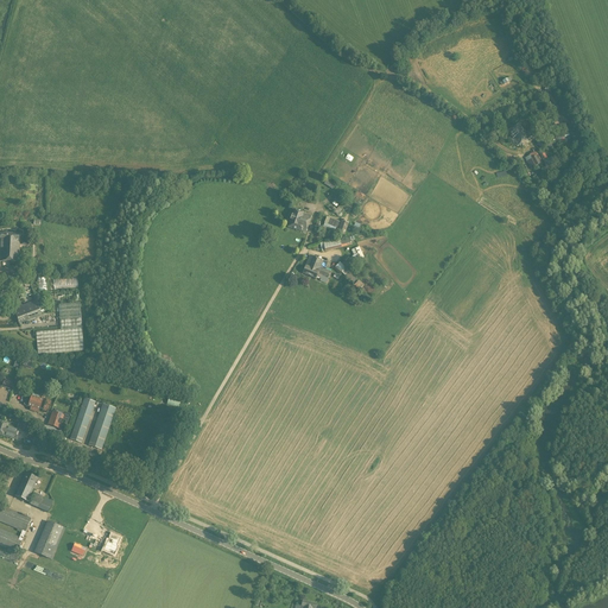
[(512,140),(514,143),(515,141),(518,145),(533,135),(529,128),(527,130),(529,132),(525,133),(519,124),(508,131),(513,139),(512,140)]
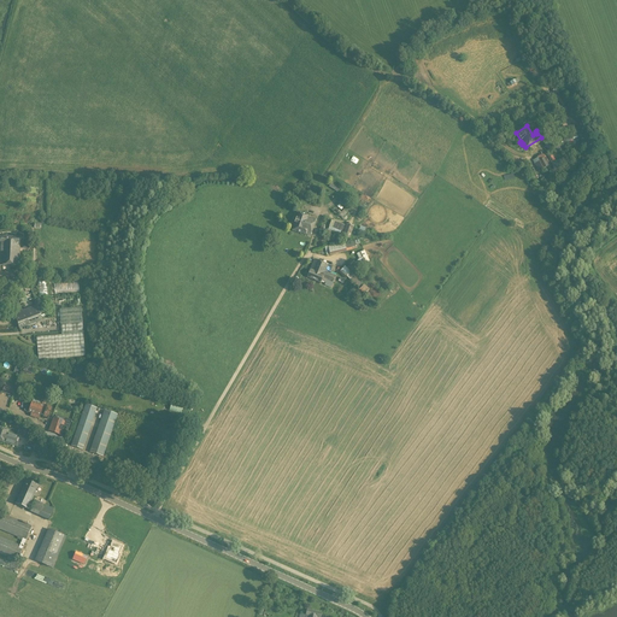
[(566,168),(570,165),(565,157),(552,163),(556,171),(565,166),(566,168)]
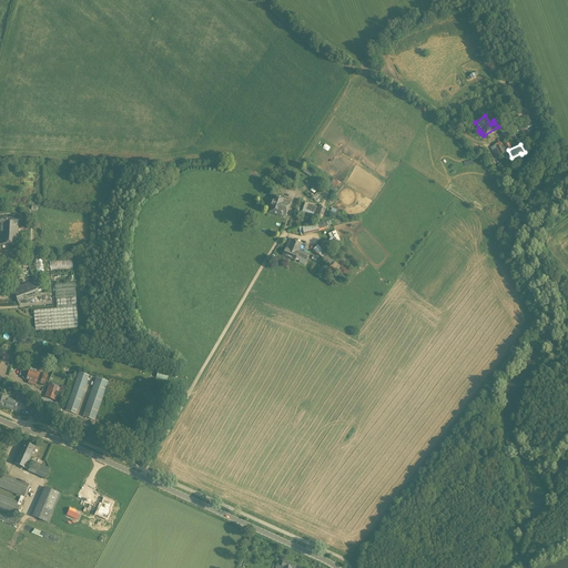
[(507,152),(504,145),(493,151),(496,159),(507,152)]
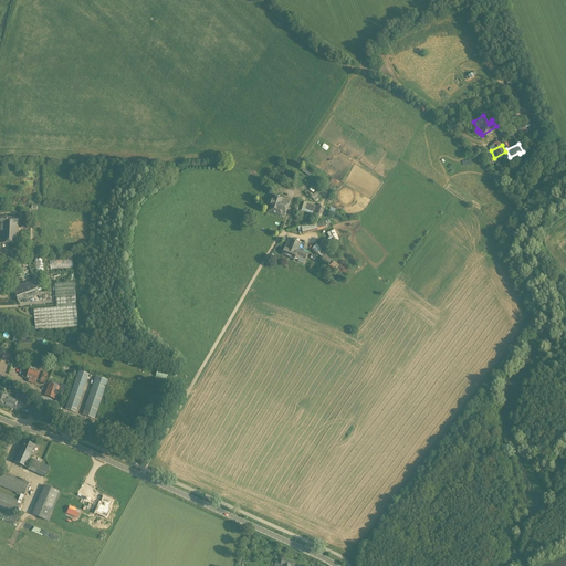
[(312,173),(305,168),(302,171),(310,177),(312,173)]
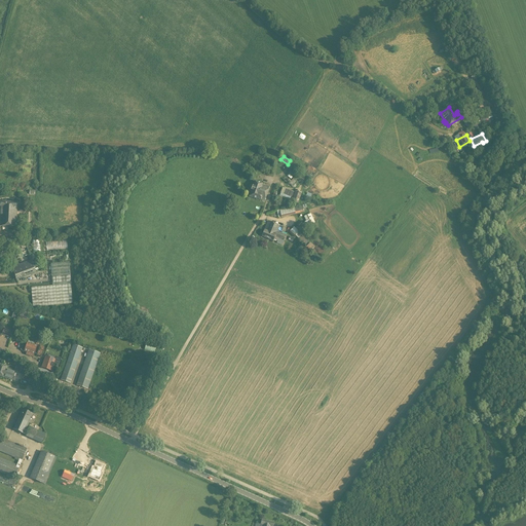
[(264,186),(264,185),(254,182),(249,197),(261,201),(261,200),(264,201),(269,187),(264,186)]
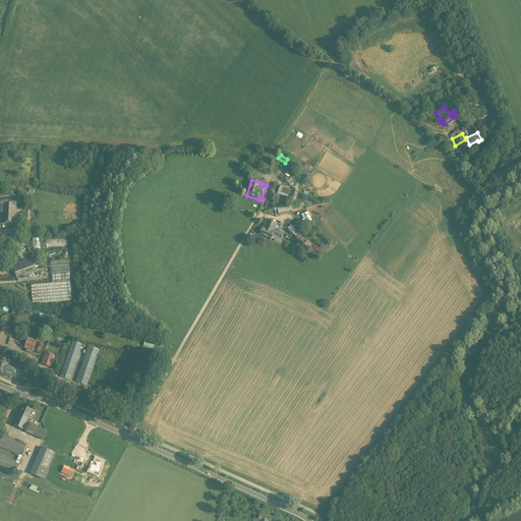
[(291,190),(283,187),(280,192),(278,191),(277,195),(286,198),(288,195),(289,195),(291,190)]
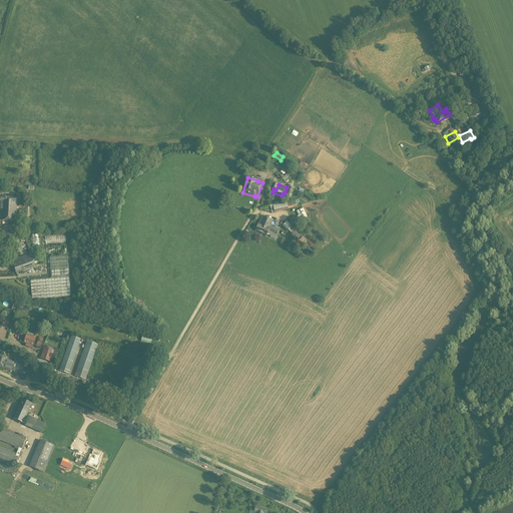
[(0,202),(1,202),(0,215),(0,220),(16,221),(26,222),(26,217),(16,217),(16,209),(17,209),(17,211),(29,211),(29,206),(27,206),(27,204),(16,203),(17,203),(17,197),(0,196),(0,202)]
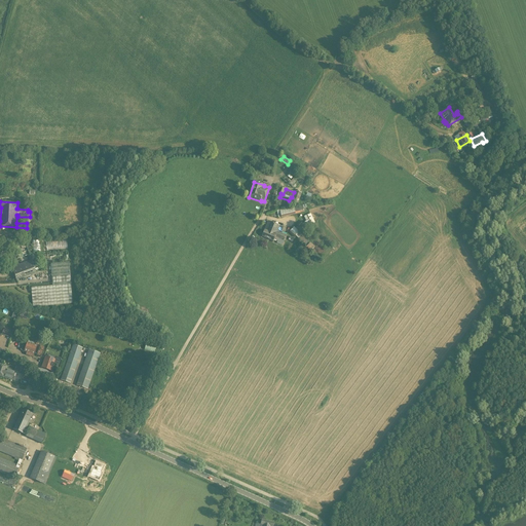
[(311,207),(310,203),(303,205),(285,210),(286,217),(295,215),(304,213),(304,211),(306,211),(306,209),(307,209),(307,208),(311,207)]
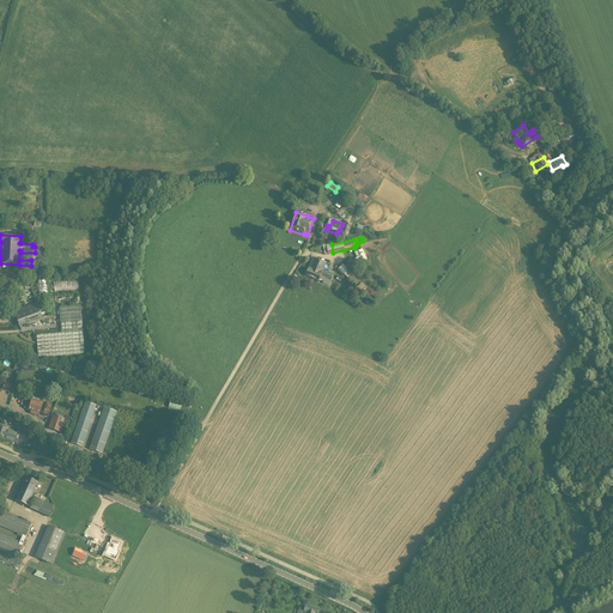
[(357,265),(366,261),(365,258),(362,249),(357,252),(359,256),(354,259),(357,265)]
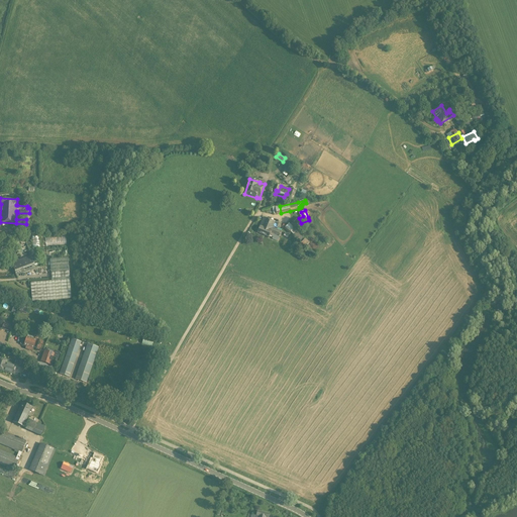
[(275,222),(270,220),(264,217),(257,232),(264,235),(269,237),(270,235),(273,237),(273,235),(279,237),(281,232),(273,228),(273,227),(275,222)]
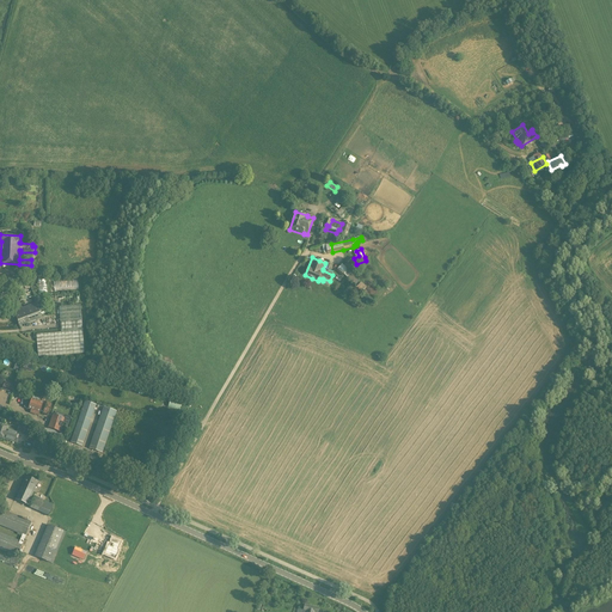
[(347,263),(344,265),(350,270),(356,264),(349,258),(346,262),(347,263)]
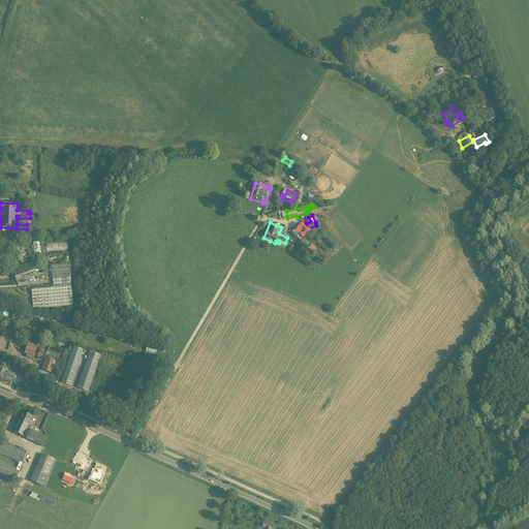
[(302,235),(303,234),(298,229),(296,228),(290,234),(297,240),(297,239),(300,241),(299,242),(307,249),(308,249),(313,253),(315,255),(318,252),(317,251),(318,250),(316,249),(316,248),(312,244),(311,245),(303,238),(304,236),(302,235)]
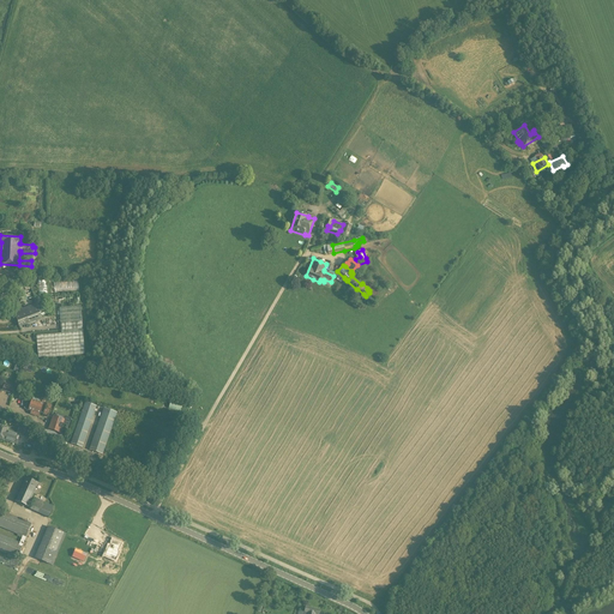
[(54,282),(54,292),(78,290),(78,281),(54,282)]
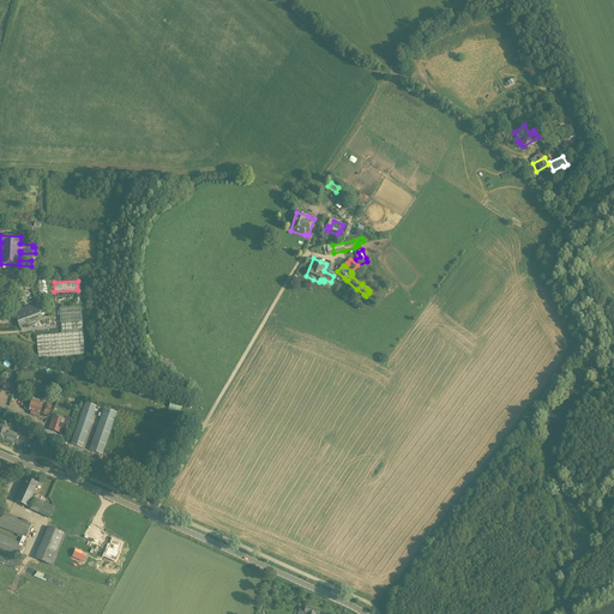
[(19,327),(42,319),(36,305),(13,312),(19,327)]
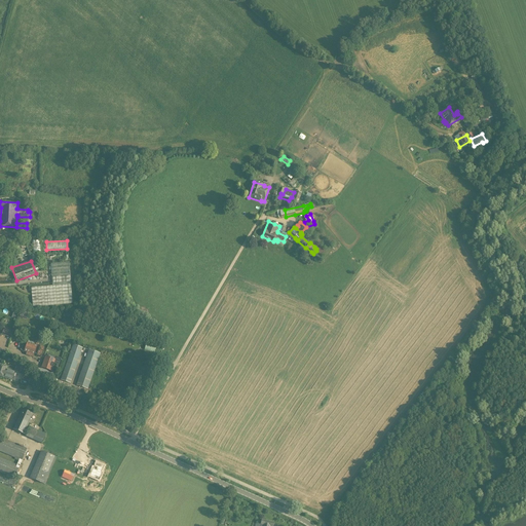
[(69,262),(50,264),(51,284),(70,282),(69,262)]
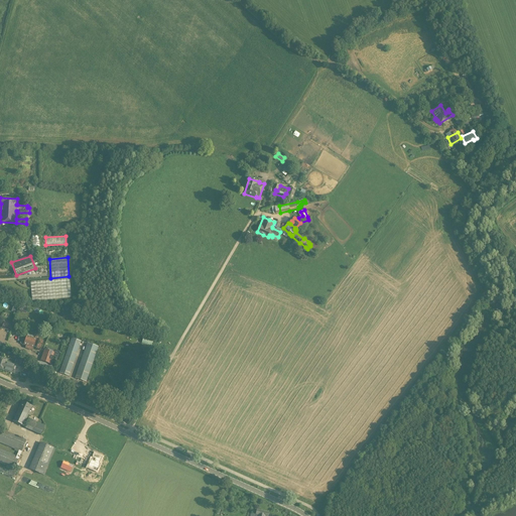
[(70,279),(30,282),(32,301),(71,298),(70,279)]
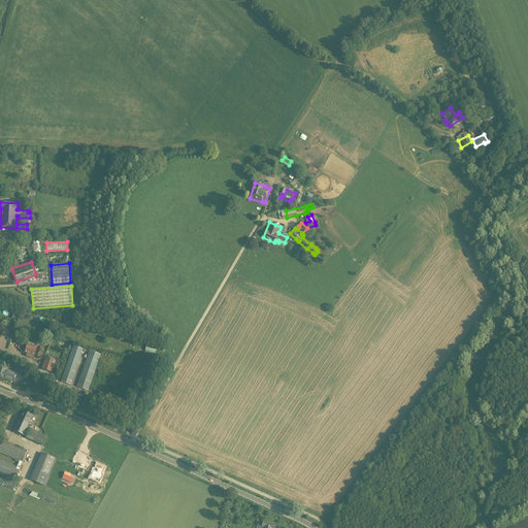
[(28,314),(22,310),(20,318),(26,320),(28,314)]
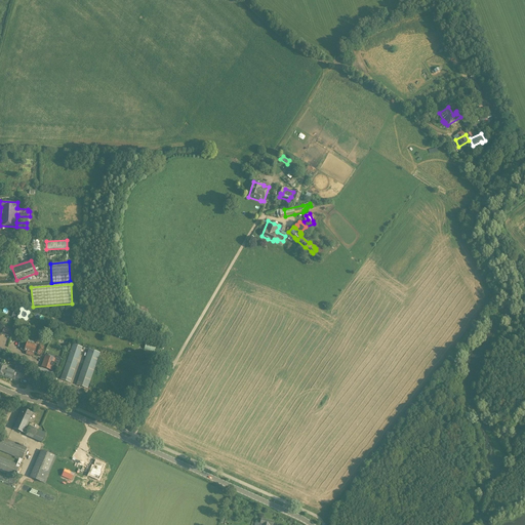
[(11,337),(14,329),(7,326),(7,328),(4,327),(1,334),(11,337)]
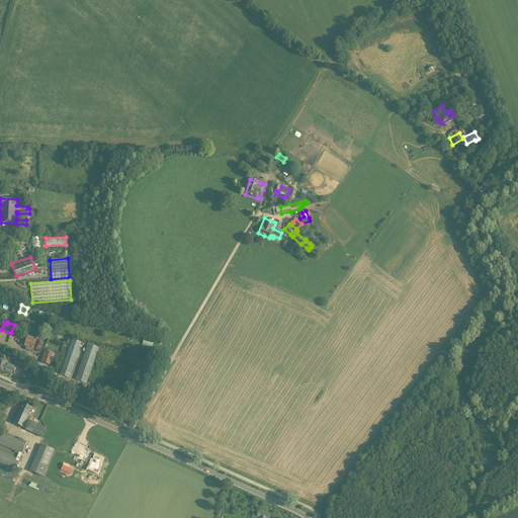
[(44,343),(37,341),(23,336),(20,345),(40,352),(44,343)]
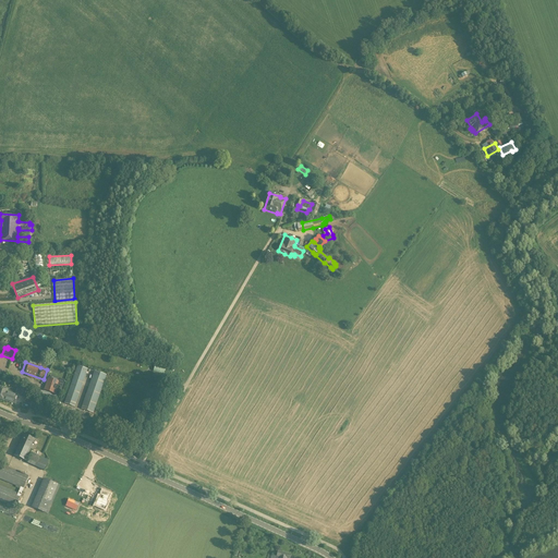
[(77,366),(64,403),(74,407),(87,370),(77,366)]
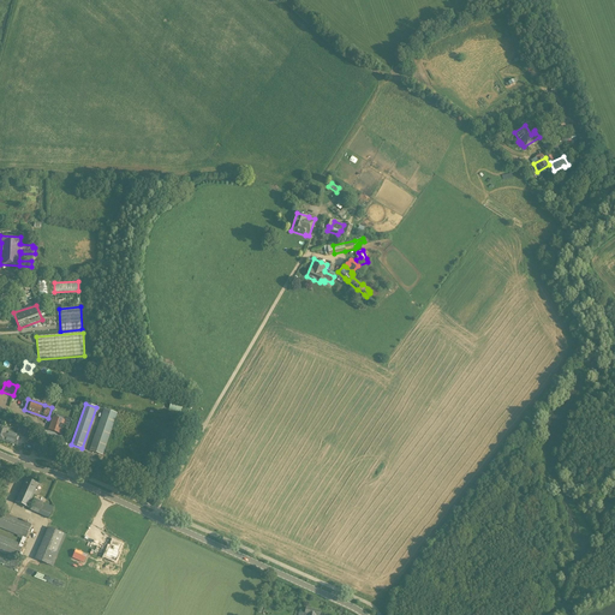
[(105,410),(90,451),(102,455),(117,413),(105,410)]
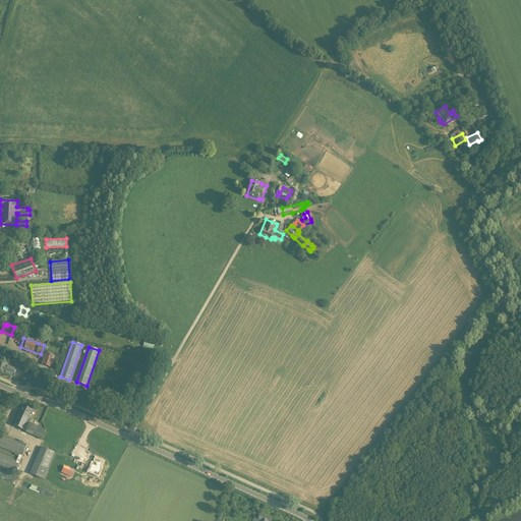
[(43,361),(42,361),(41,364),(51,367),(52,365),(50,365),(51,363),(52,364),(53,360),(56,361),(54,365),(56,365),(56,367),(60,355),(56,354),(56,353),(55,353),(55,356),(54,355),(54,356),(46,353),(45,353),(44,356),(43,361)]
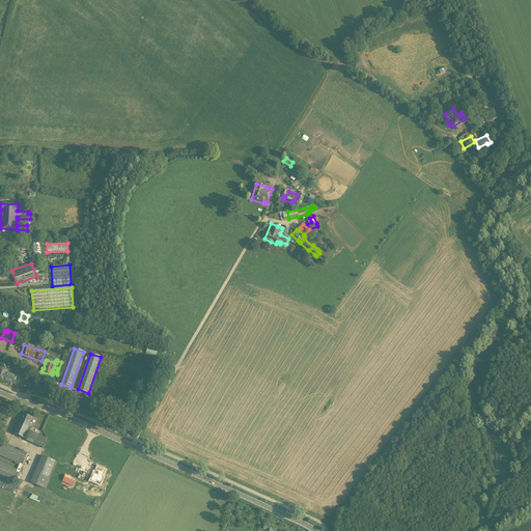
[(6,370),(0,368),(0,380),(12,384),(15,375),(5,372),(6,370)]
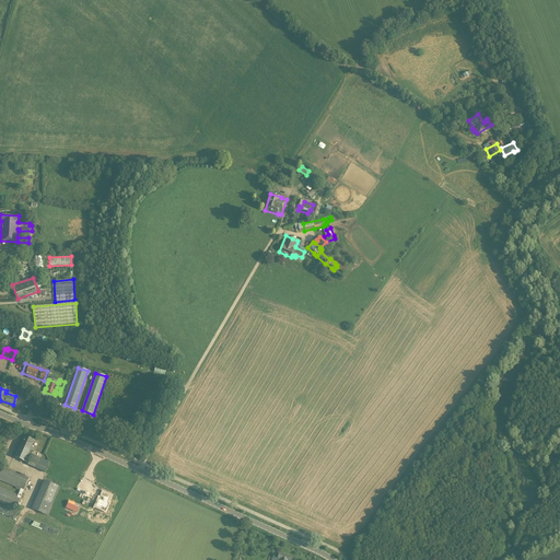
[(12,431),(0,426),(0,439),(4,441),(3,444),(7,445),(12,431)]
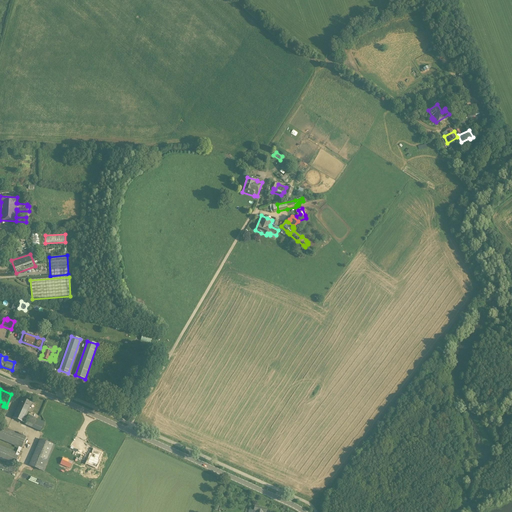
[(13,418),(23,423),(31,403),(21,399),(13,418)]
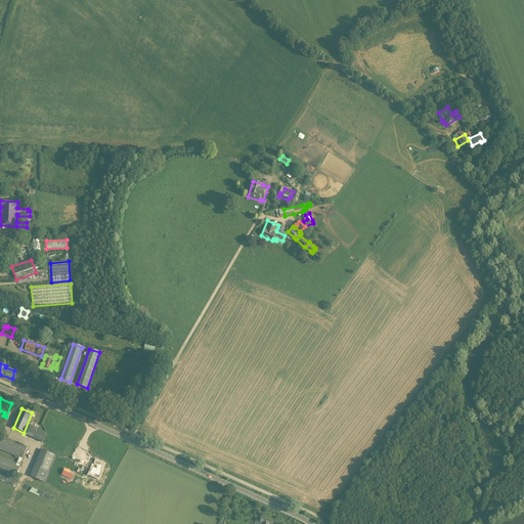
[(31,426),(26,435),(41,442),(45,433),(31,426)]
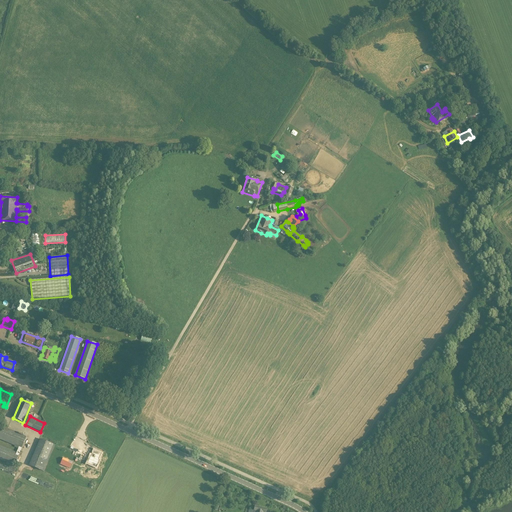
[(0,439),(18,447),(21,448),(26,437),(0,425),(0,439)]
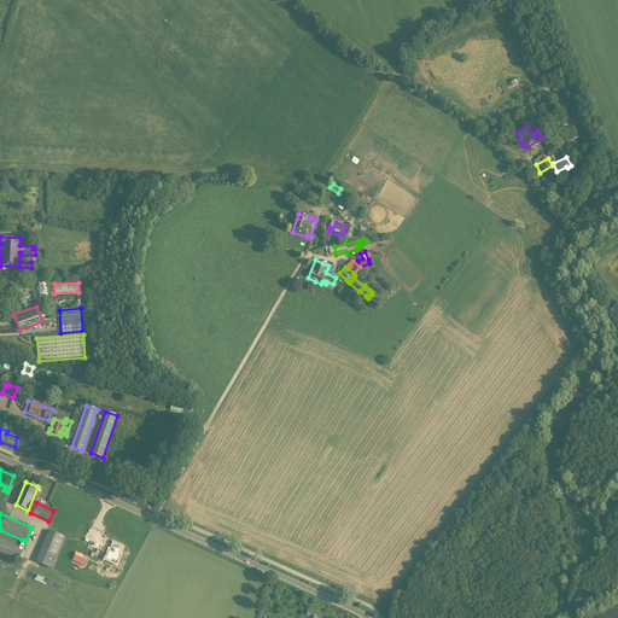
[(48,530),(35,561),(52,569),(65,537),(48,530)]
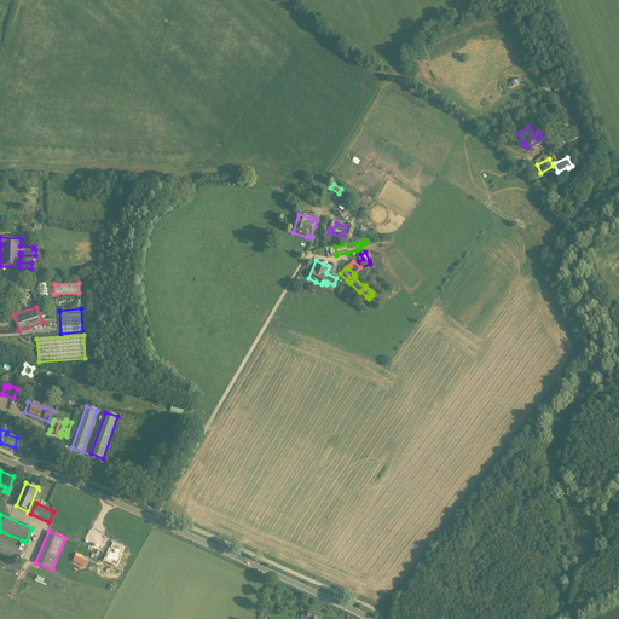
[(23,549),(19,548),(0,539),(0,555),(17,563),(23,549)]
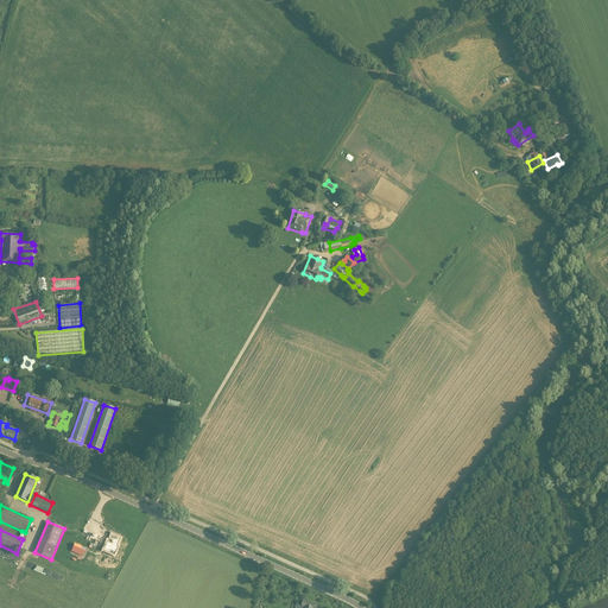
[(105,550),(111,552),(112,551),(116,552),(119,546),(118,545),(121,538),(113,534),(111,542),(109,540),(105,550)]
